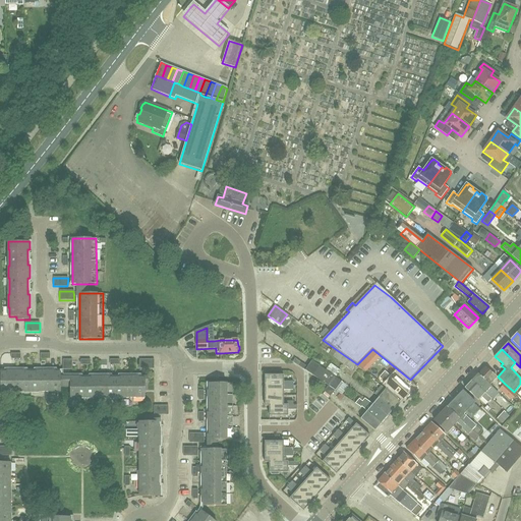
[(332,357),(352,371),(357,364),(337,350),(332,357)]
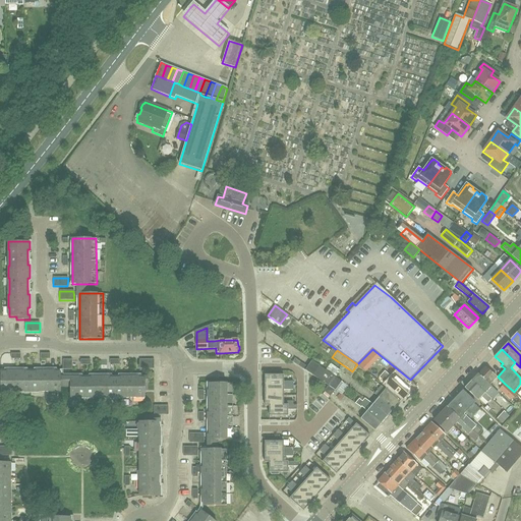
[(373,364),(365,356),(357,364),(366,371),(373,364)]
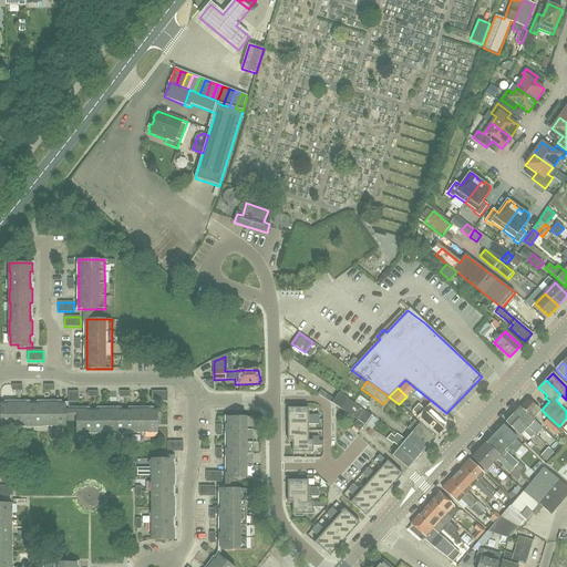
[(79,402),(79,391),(69,391),(69,402),(79,402)]
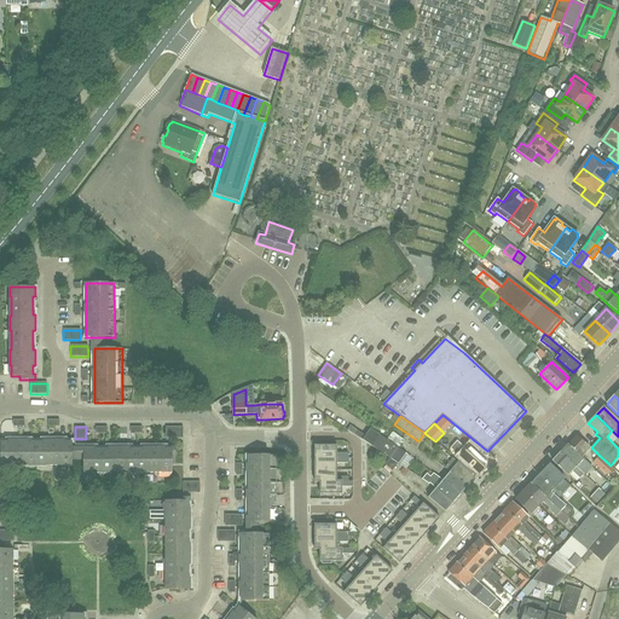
[(348,431),(363,440),(365,435),(351,427),(348,431)]
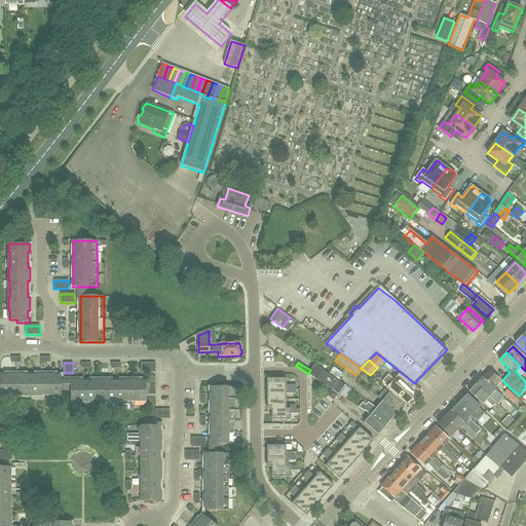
[(155,364),(142,364),(142,373),(156,373),(155,364)]
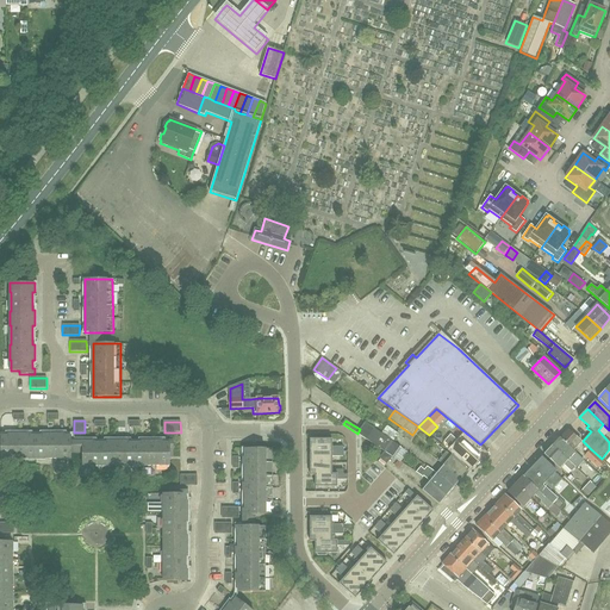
[(393,442),(381,434),(373,428),(366,422),(360,429),(358,434),(385,452),(392,456),(394,458),(402,448),(393,442)]
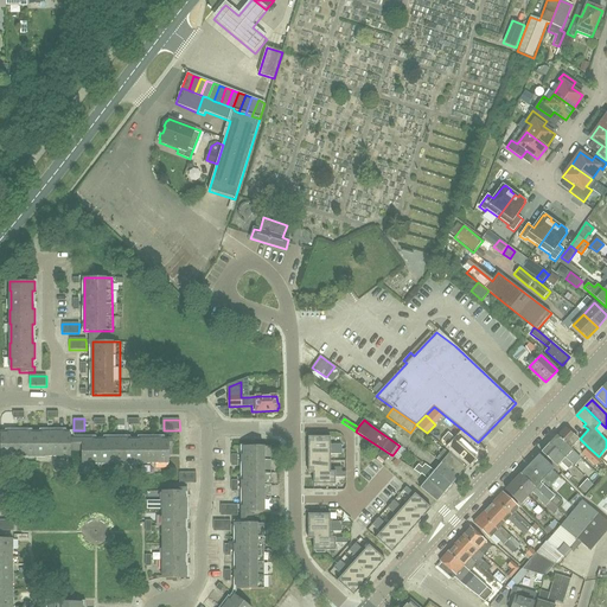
[(385,423),(379,432),(391,440),(397,432),(385,423)]
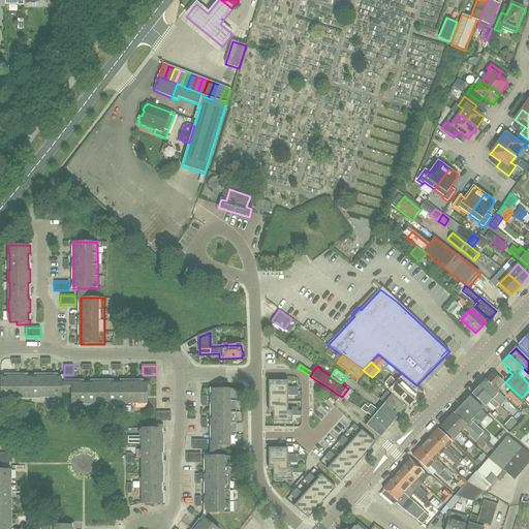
[(486,379),(497,391),(504,383),(492,372),(486,379)]
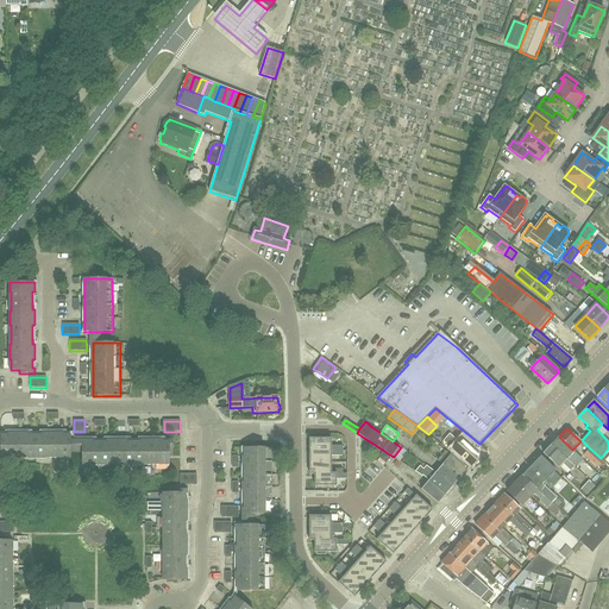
[(46,456),(46,458),(61,458),(61,456),(71,456),(71,452),(79,452),(79,444),(75,444),(75,439),(70,439),(70,435),(62,435),(62,434),(46,434),(46,435),(27,435),(27,433),(12,433),(12,435),(1,435),(1,456),(12,456),(12,458),(27,458),(27,456),(46,456)]
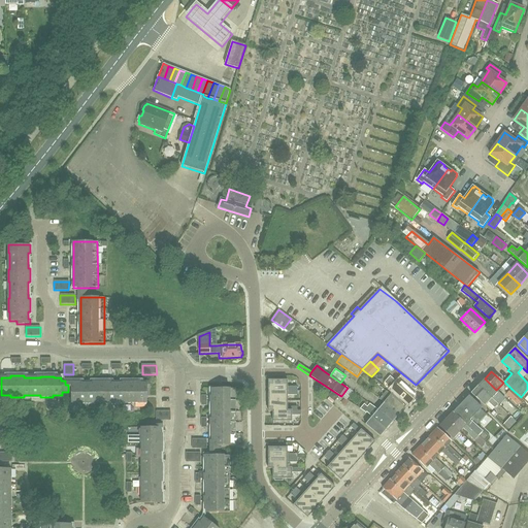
[(411,389),(408,387),(402,381),(398,384),(395,381),(394,380),(391,376),(390,377),(386,381),(385,383),(386,384),(389,387),(408,404),(418,394),(417,394),(411,389)]
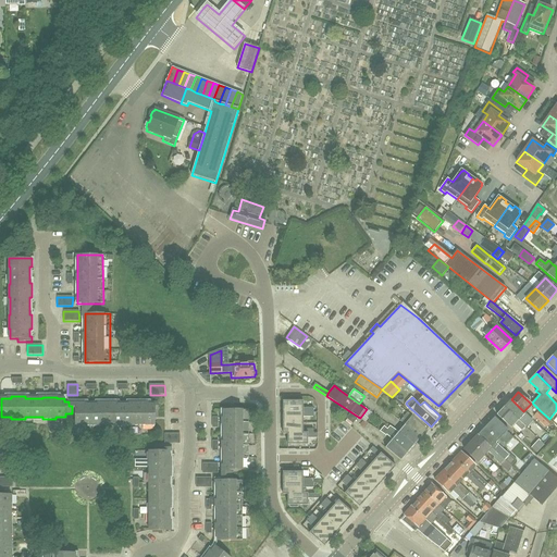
[(504,407),(519,420),(525,412),(523,411),(511,399),(504,407)]
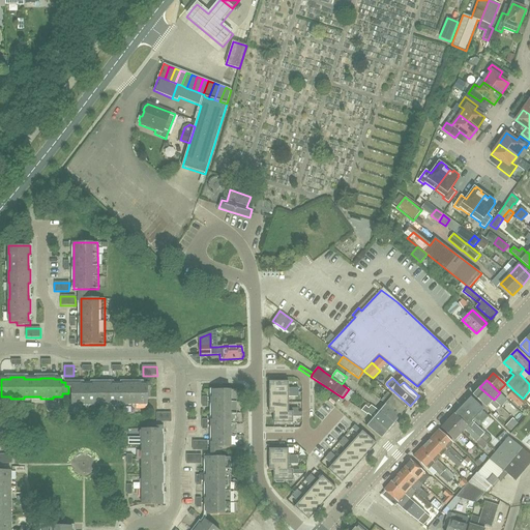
[(269,392),(298,392),(298,388),(289,388),(289,382),(269,382),(269,392)]
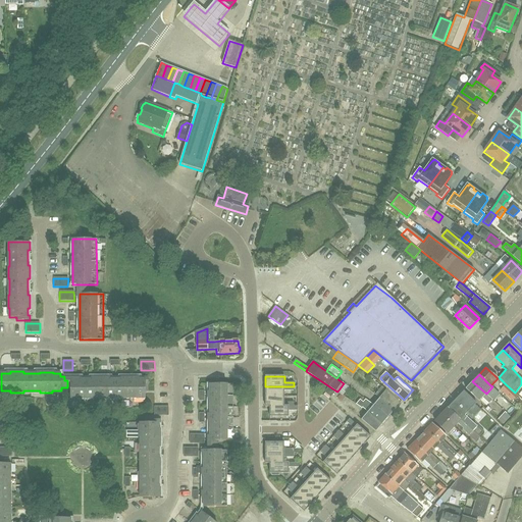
[(70,378),(70,387),(70,399),(79,399),(79,398),(94,398),(94,399),(109,399),(108,398),(124,398),(124,399),(137,399),(137,398),(145,398),(145,392),(148,392),(148,379),(137,379),(137,378),(123,378),(123,379),(107,379),(107,378),(95,378),(95,379),(79,379),(79,378),(70,378)]
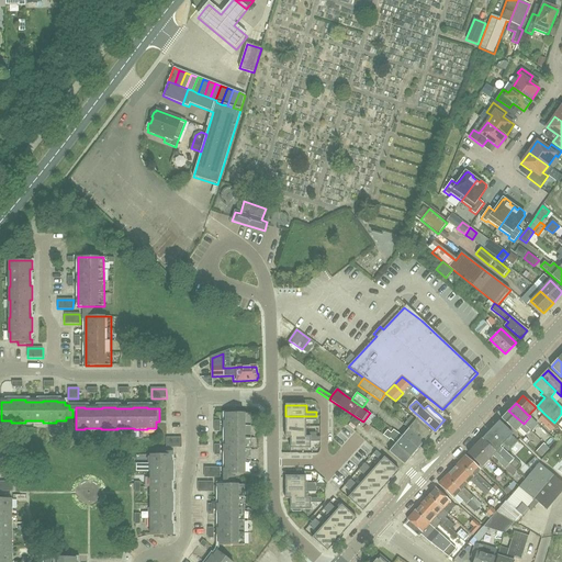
[(508,411),(502,418),(516,433),(519,428),(526,435),(530,430),(524,424),(508,411)]
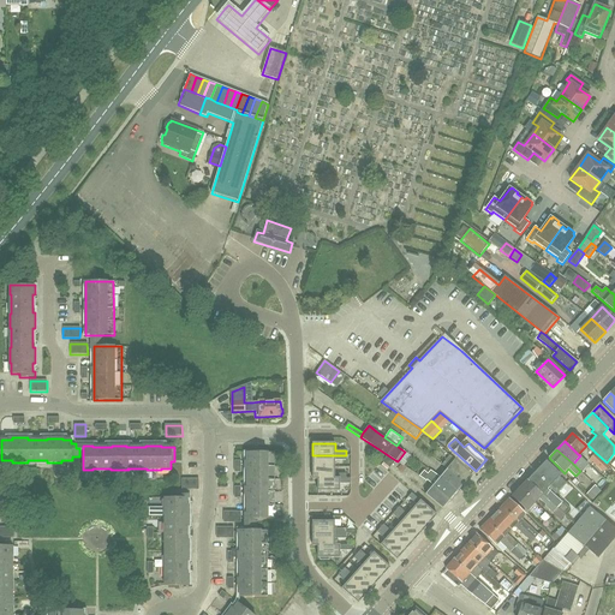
[(274,453),(255,453),(246,453),(248,519),(275,519),(274,453)]
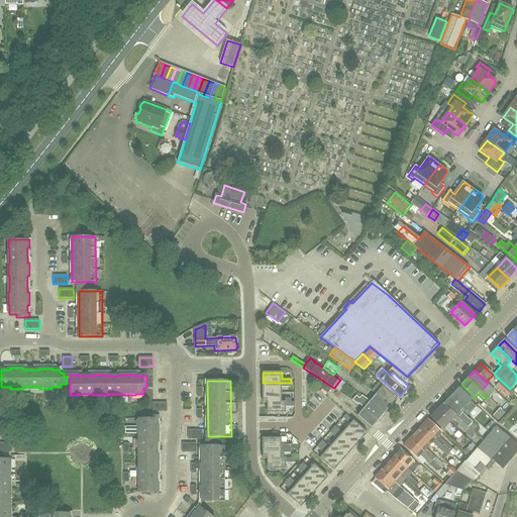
[(495,387),(503,394),(507,398),(513,392),(510,389),(501,381),(495,387)]
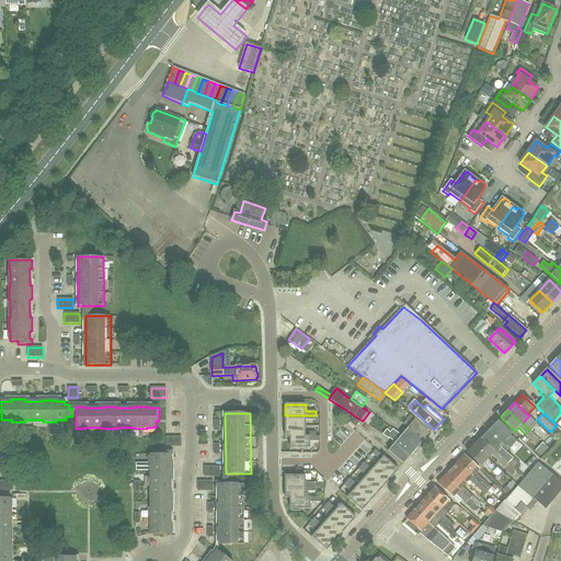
[(285,415),(285,426),(305,426),(305,420),(316,420),(316,415),(285,415)]
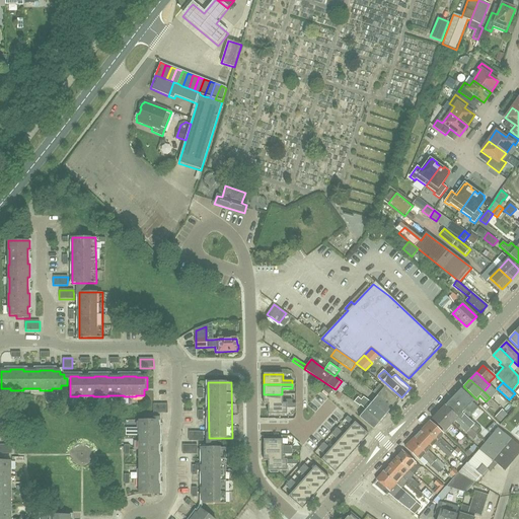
[(329,395),(334,388),(327,384),(323,391),(329,395)]
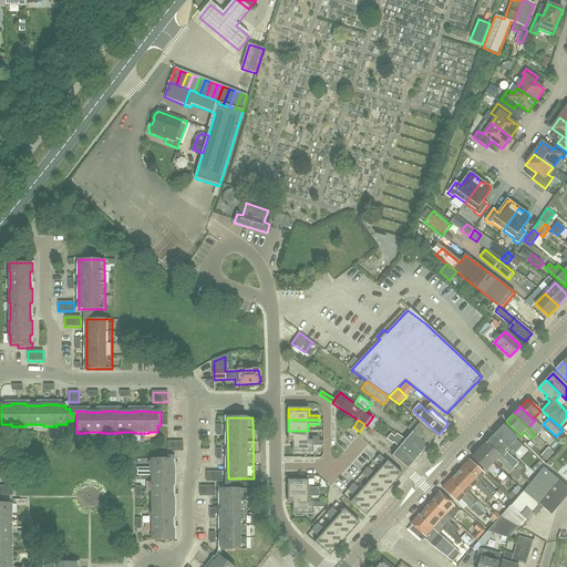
[(414,421),(408,429),(413,432),(429,446),(435,437),(420,423),(420,424),(414,421)]
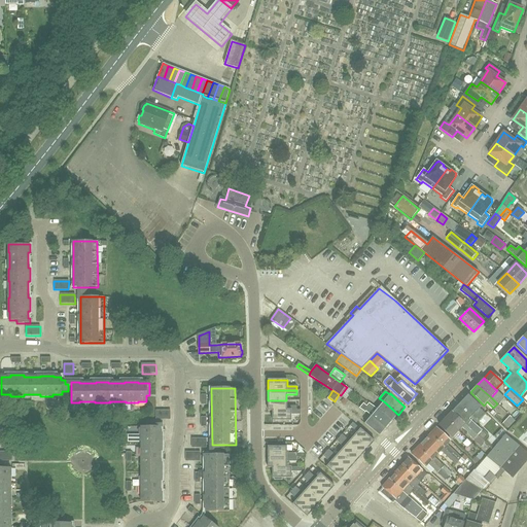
[(481,407),(468,394),(458,405),(471,417),(478,423),(486,414),(480,408),(481,407)]
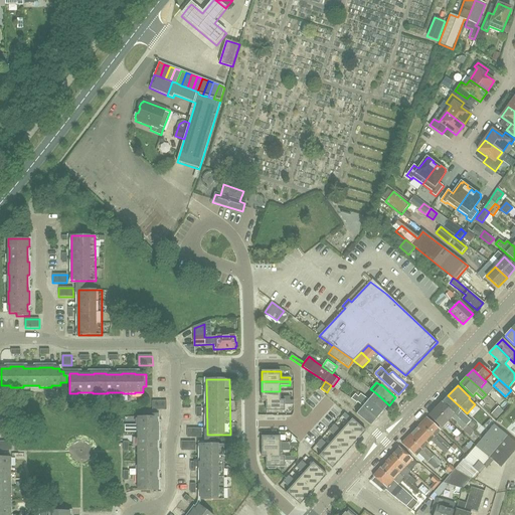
[(370,389),(374,392),(369,399),(383,411),(389,405),(375,392),(370,389)]
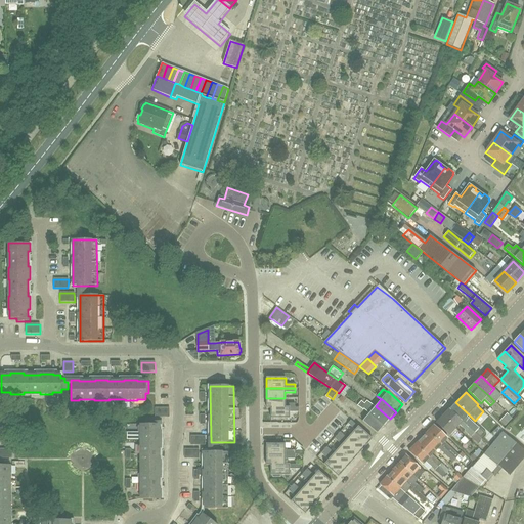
[(285,404),(285,398),(266,398),(266,408),(270,408),(295,408),(295,407),(295,404),(285,404)]
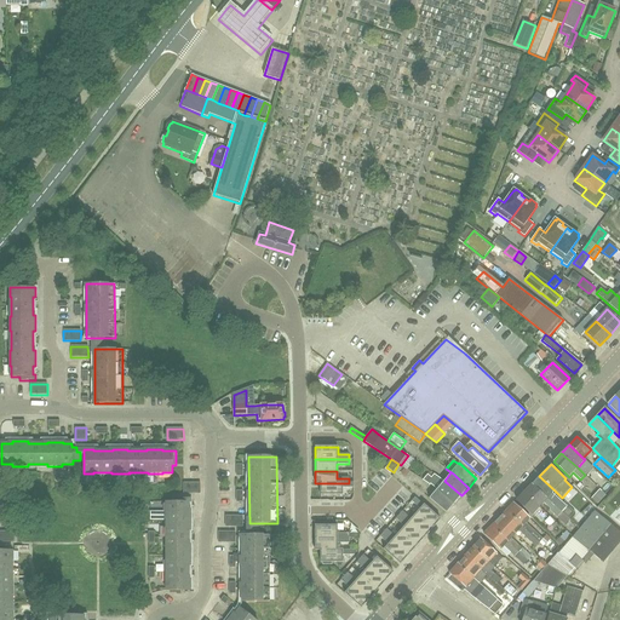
[(437,489),(436,491),(454,504),(461,495),(445,481),(435,475),(431,478),(428,475),(424,480),(430,486),(431,484),(437,489)]
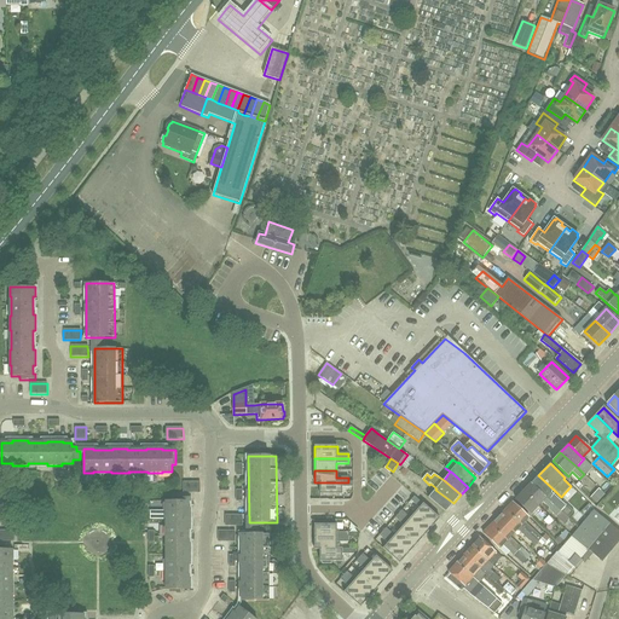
[(531,482),(568,519),(573,513),(566,507),(551,492),(554,490),(538,475),(531,482)]
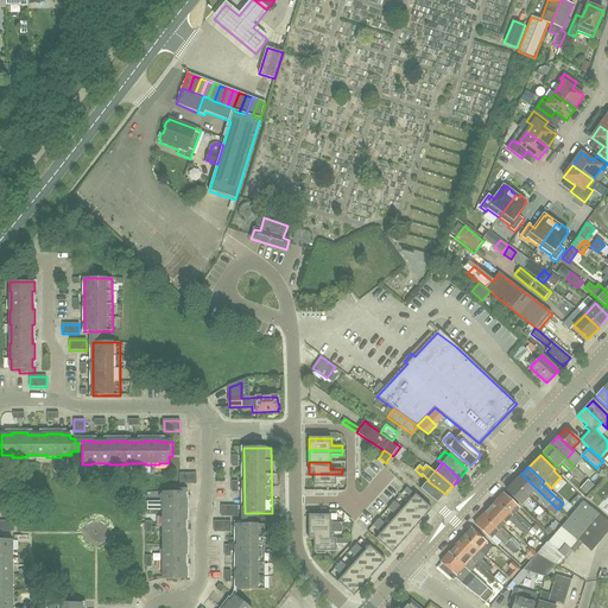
[(197,473),(182,473),(182,483),(198,483),(197,473)]
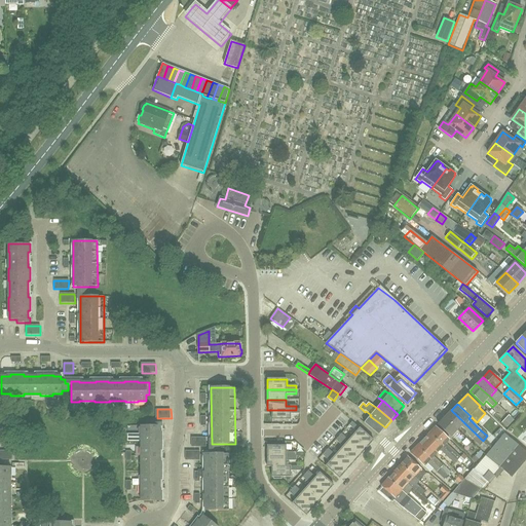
[(300,409),(296,409),(296,410),(271,410),(271,420),(291,420),(291,414),(300,414),(300,409)]
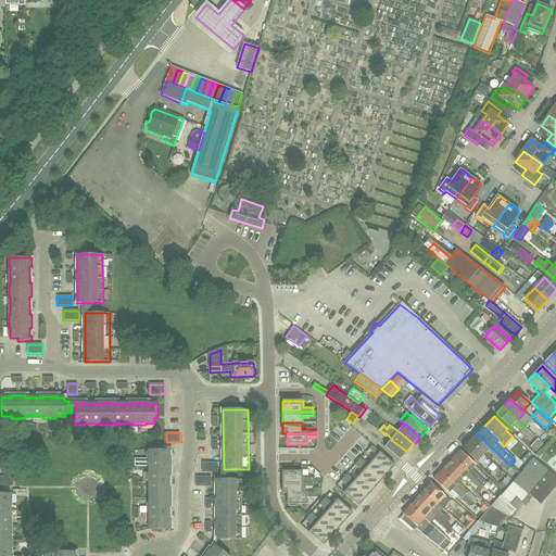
[(510,466),(477,433),(470,441),(484,454),(488,451),(493,456),(493,458),(506,470),(510,466)]
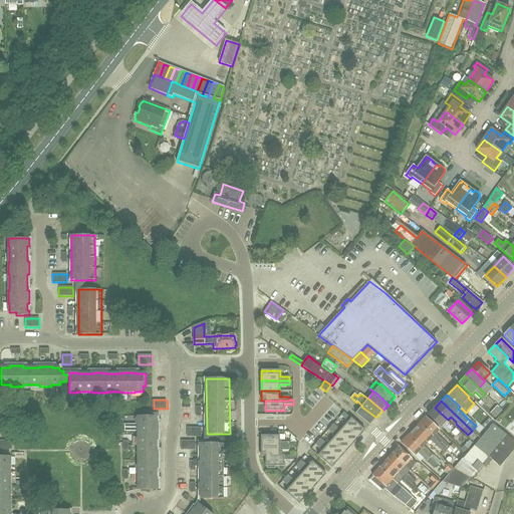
[(502,410),(499,407),(497,406),(490,413),(496,418),(502,410)]
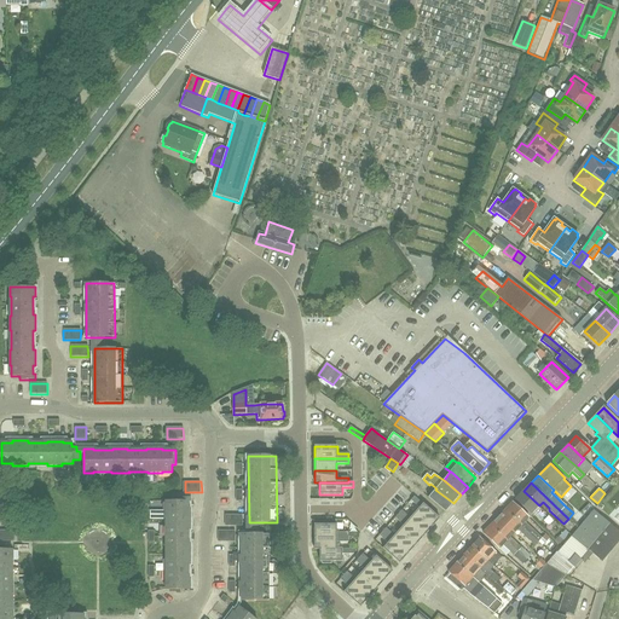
[(453,503),(435,490),(428,498),(445,513),(453,503)]
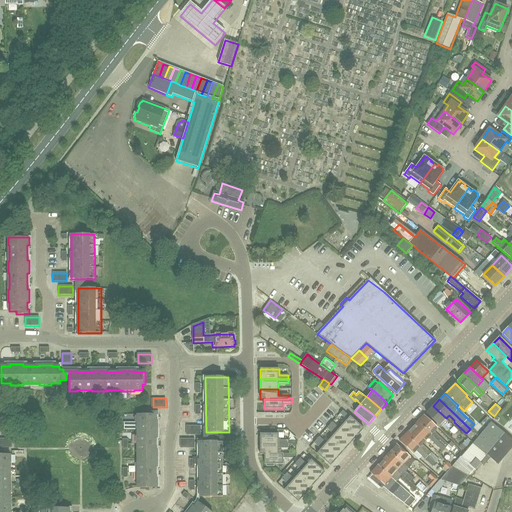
[(446,418),(433,406),(426,413),(440,426),(444,422),(443,421),(446,418)]
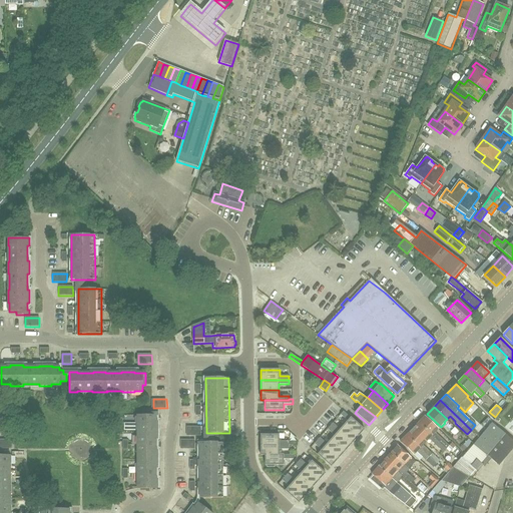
[(348,421),(344,426),(358,438),(365,430),(351,418),(344,412),(341,415),(348,421)]
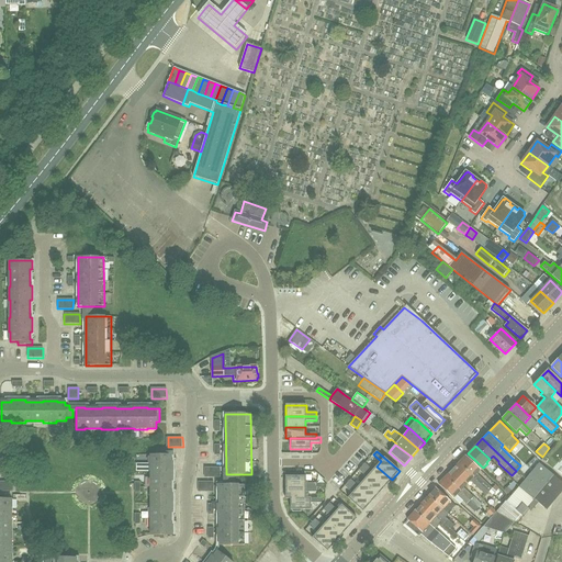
[(150,527),(150,536),(173,536),(173,526),(171,526),(171,510),(173,510),(173,496),(171,496),(171,479),(173,479),(173,464),(171,464),(171,452),(158,452),(158,454),(153,454),(153,463),(150,463),(150,478),(153,478),(153,495),(150,495),(150,507),(153,507),(153,527),(150,527)]
